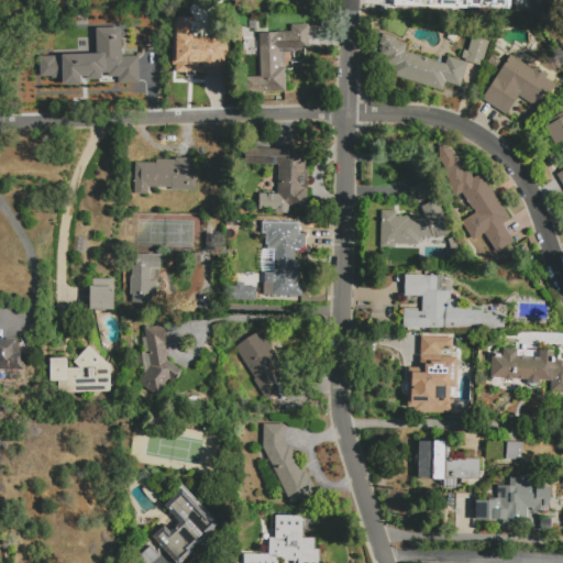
[(408,0),(409,4),(507,9),(507,0),(408,0)]
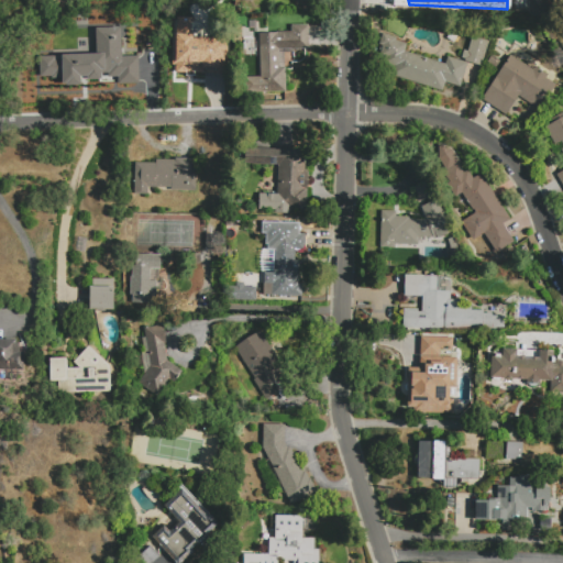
[(245,92),(245,78),(257,77),(256,42),(267,42),(267,33),(291,32),(291,25),(308,25),(309,48),(278,50),(278,67),(285,67),(286,91),(245,92)]
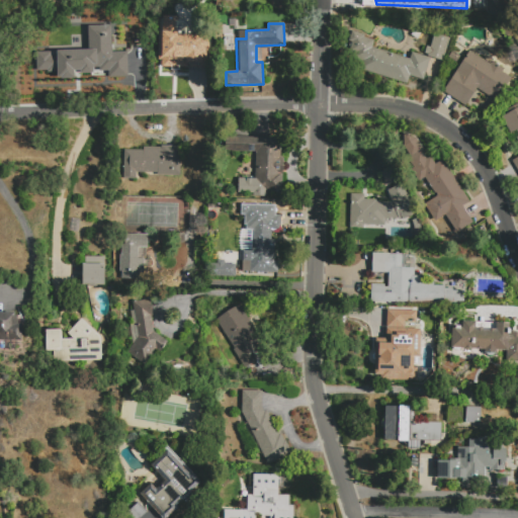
[(40,56),(82,29),(84,33),(88,31),(101,51),(82,64),(81,63),(59,76),(46,80),(46,82),(44,82),(28,82),(28,59),(41,59),(40,56)]
